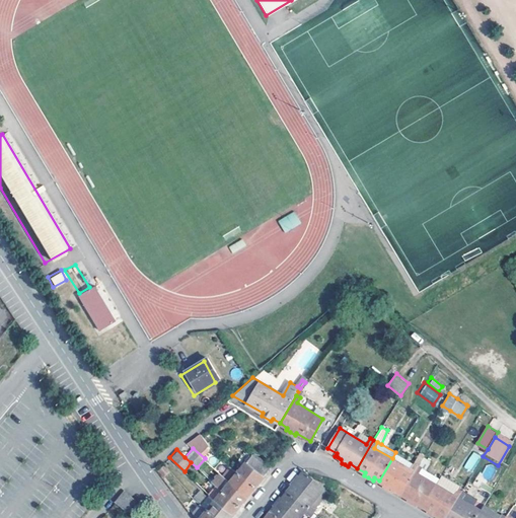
[(468,471),(477,455),(470,450),(460,466),(468,471)]
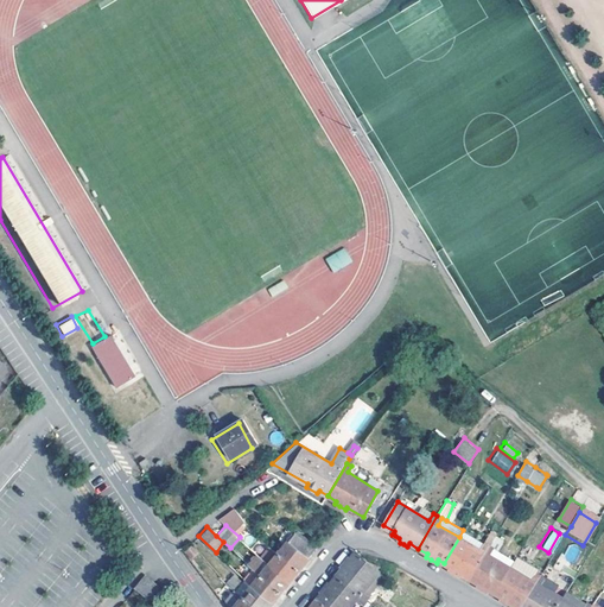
[(484,543),(463,530),(459,537),(481,550),(484,543)]
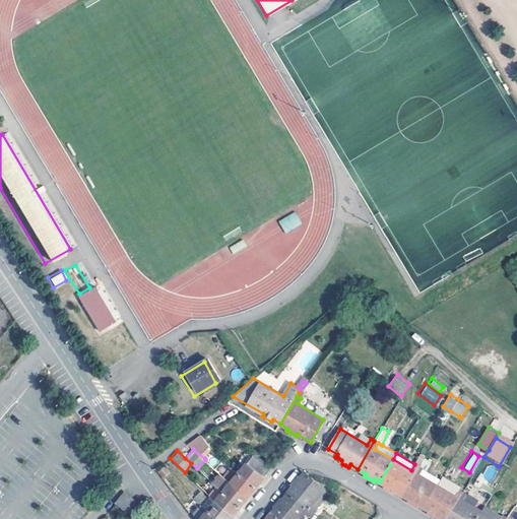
[(239,468),(237,470),(256,488),(263,479),(271,468),(254,455),(242,470),(239,468)]
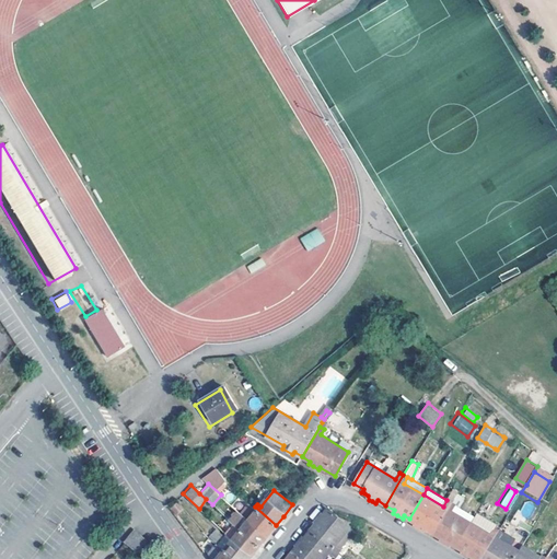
[(433,533),(451,502),(447,500),(443,507),(424,495),(409,519),(414,522),(413,524),(417,527),(424,531),(425,528),(433,533)]
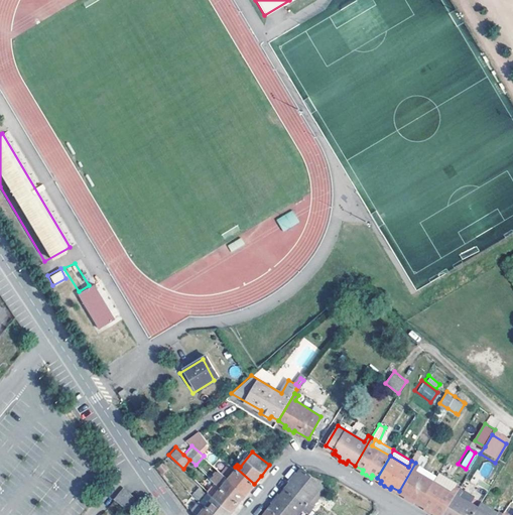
[(235,467),(230,463),(222,472),(230,478),(236,471),(234,469),(235,467)]
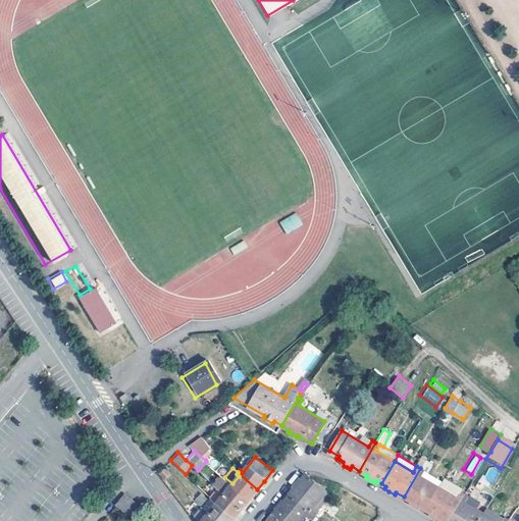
[(420,468),(404,497),(411,501),(409,504),(415,507),(420,510),(422,508),(425,510),(438,487),(421,477),(424,471),(420,468)]
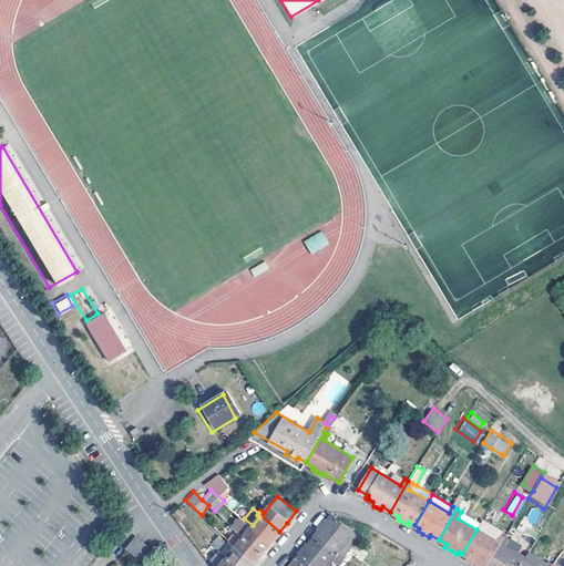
[(279,532),(258,513),(257,515),(259,517),(253,525),(272,542),(274,538),(279,532)]
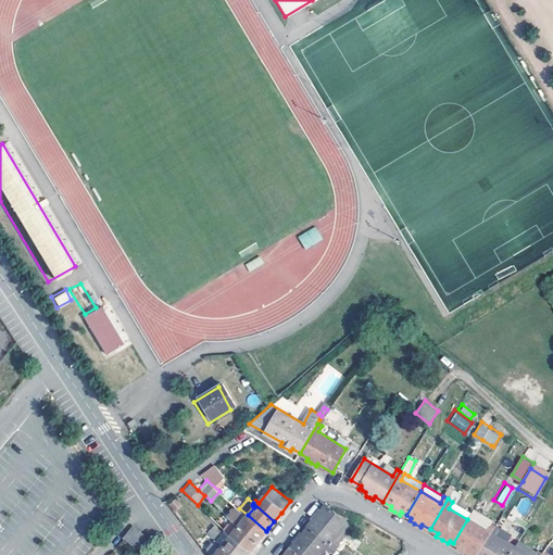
[(229,516),(234,520),(238,525),(258,541),(264,533),(266,531),(248,515),(239,508),(237,506),(229,516)]
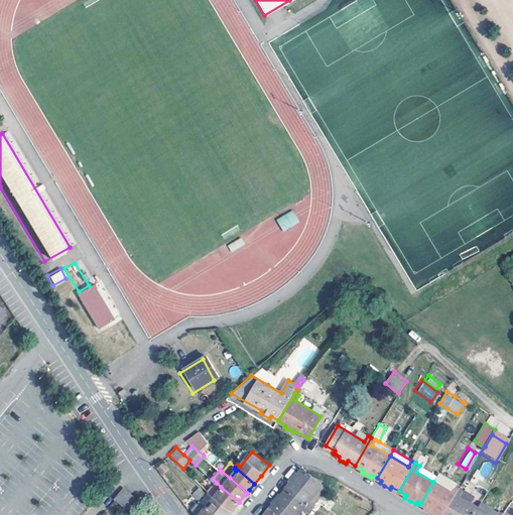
[(286,489),(310,509),(313,506),(308,501),(322,485),(302,470),(297,475),(295,473),(292,477),(289,481),(291,483),(286,489)]
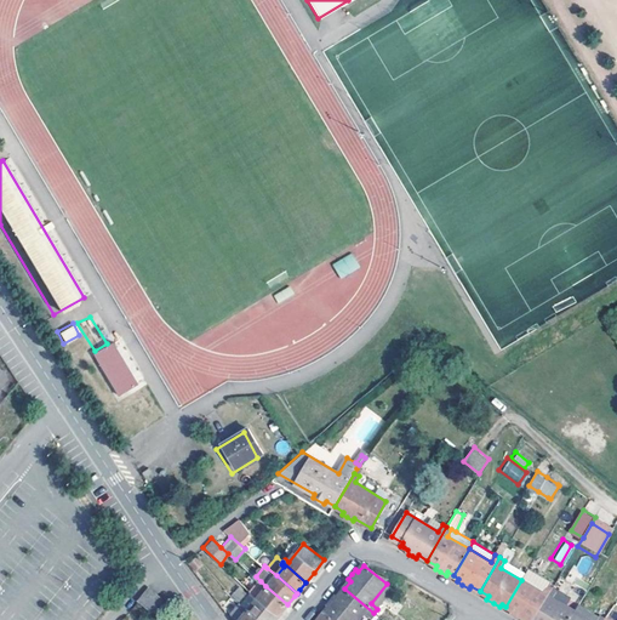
[(521,580),(506,607),(512,610),(510,613),(516,616),(523,619),(524,616),(529,619),(533,619),(552,589),(547,586),(543,592),(521,580)]
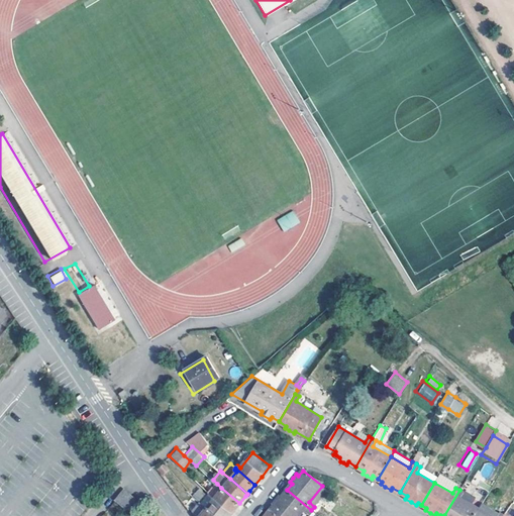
[(221,488),(217,484),(208,493),(231,513),(233,510),(239,503),(221,488)]
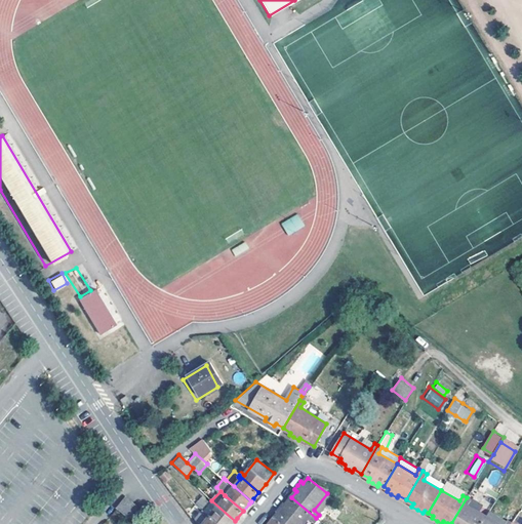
[(332,498),(327,493),(314,510),(319,515),(332,498)]
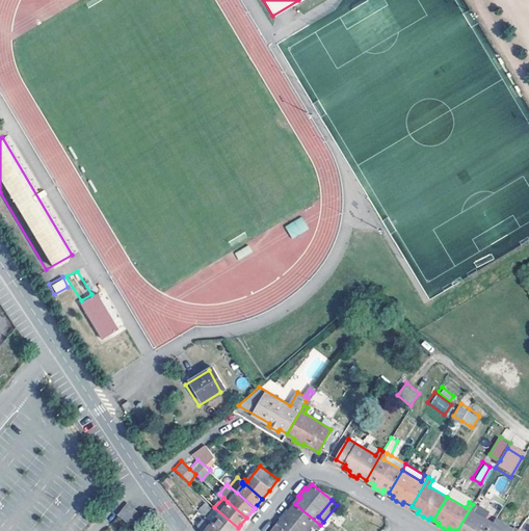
[(146,518),(128,503),(117,515),(135,530),(146,518)]
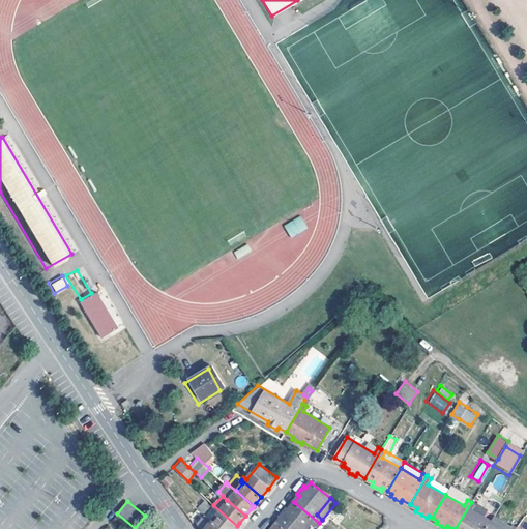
[(237,526),(213,505),(211,507),(204,501),(198,508),(206,515),(210,518),(223,528),(234,528),(236,527),(237,526)]
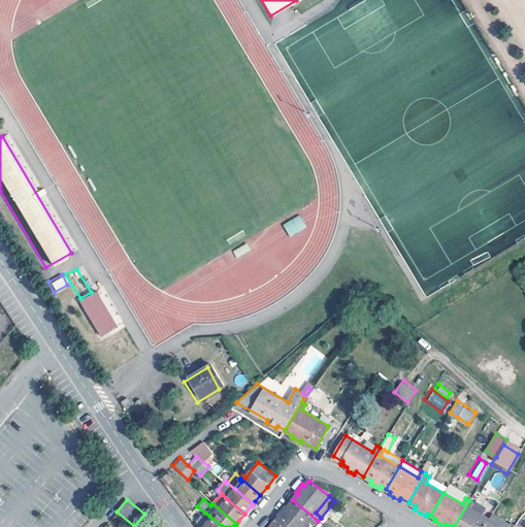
[(318,521),(293,500),(287,507),(285,506),(282,509),(277,514),(280,516),(276,521),(284,526),(303,526),(309,520),(315,525),(318,521)]
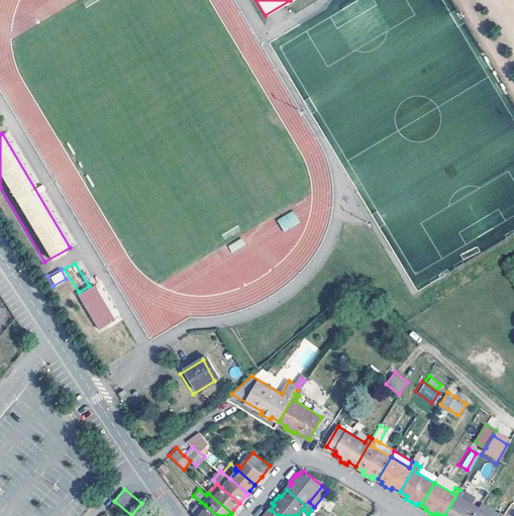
[(459,490),(444,515),(473,515),(482,503),(459,490)]
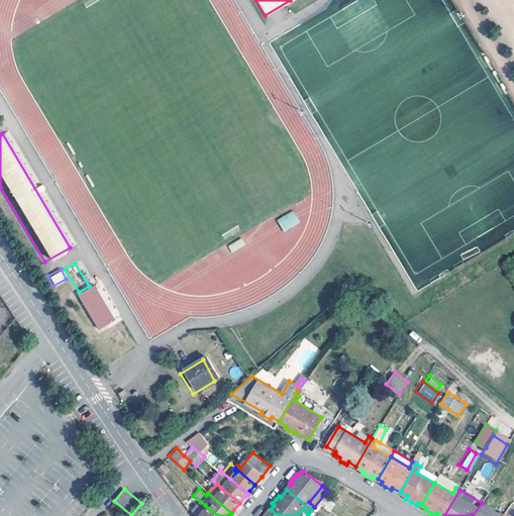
[(201,502),(193,496),(187,503),(194,508),(192,511),(199,515),(217,515),(205,505),(203,508),(205,510),(202,513),(196,507),(201,502)]
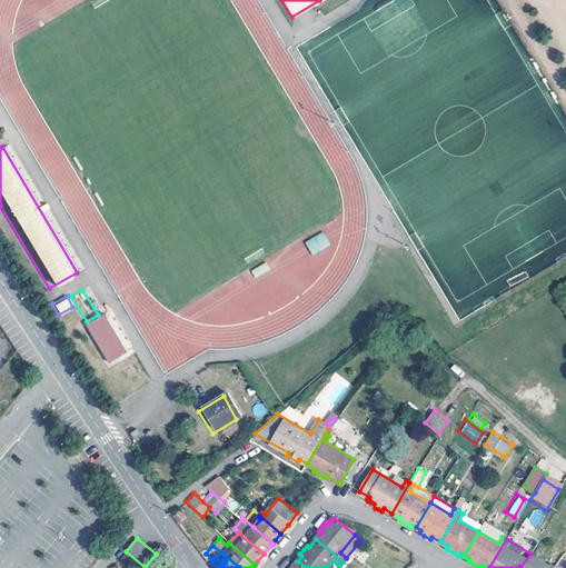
[(530,554),(520,567),(554,567),(555,567),(530,554)]
